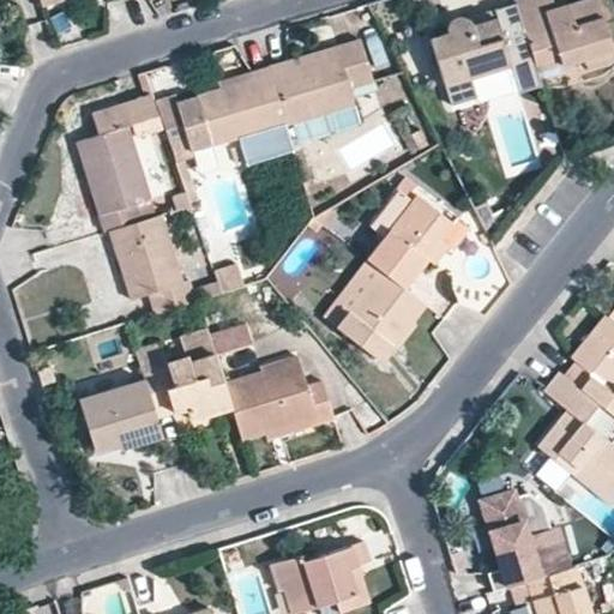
[(516,0),(517,2),(534,55),(539,71),(584,58),(588,68),(613,60),(613,50),(597,0),(581,0),(553,8),(549,0),(516,0)]
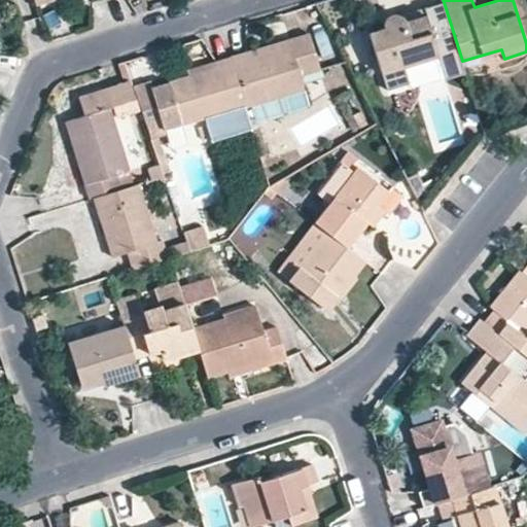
[(458,47),(444,2),(425,7),(426,14),(405,21),(405,18),(403,15),(400,13),(398,12),(395,11),(393,11),(390,12),(387,14),(385,16),(383,19),(381,23),(382,28),(370,31),(382,70),(423,59),(427,70),(443,66),(440,54),(458,47)]
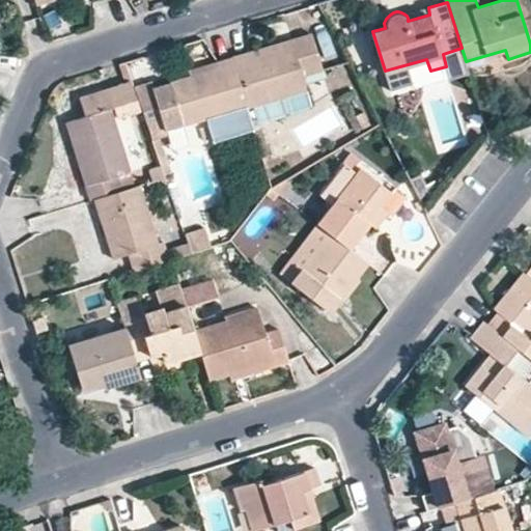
[(232,56),(247,105),(307,87),(303,75),(323,68),(311,33),(232,56)]
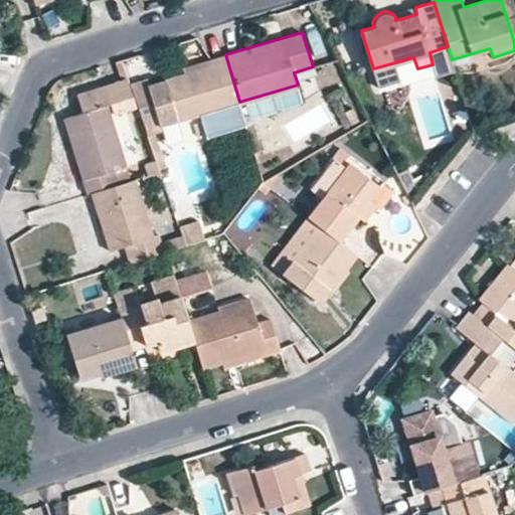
[(199,114),(239,102),(225,54),(209,60),(210,66),(187,73),(151,83),(148,76),(130,83),(134,95),(147,135),(155,132),(162,130),(160,126),(199,114)]
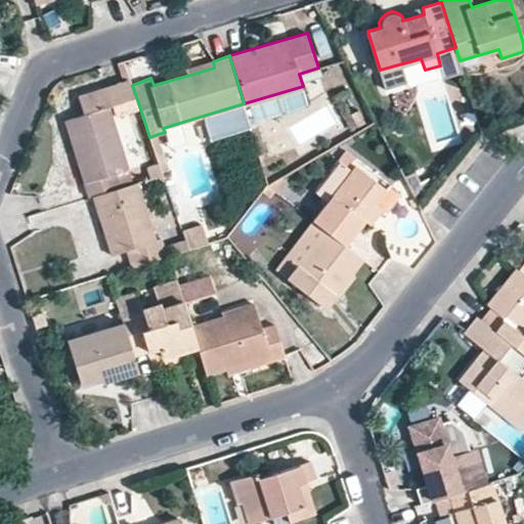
[(187,66),(190,75),(214,68),(213,61),(212,58),(187,66)]
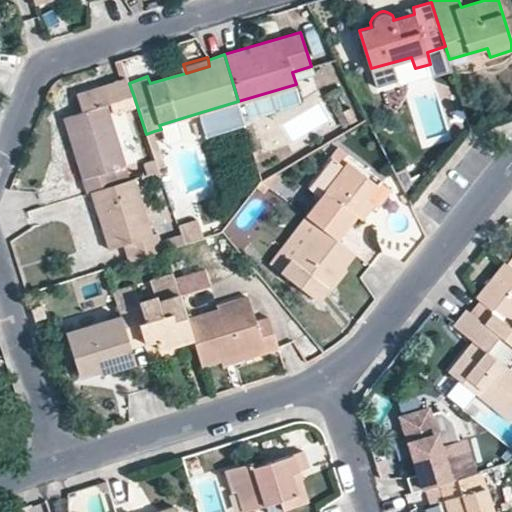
[(374,81),(415,68),(411,57),(371,68),(374,81)]
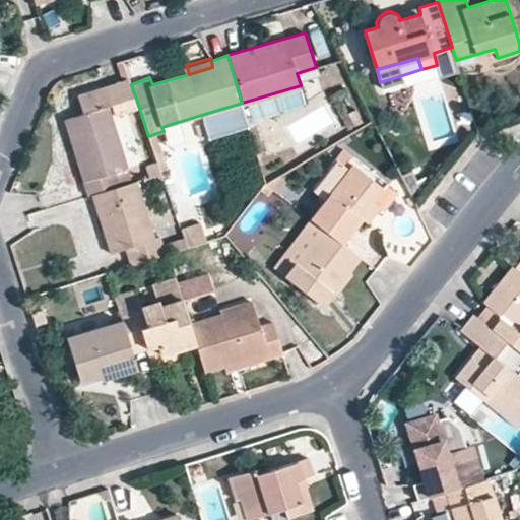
[(92,194),(130,182),(126,168),(112,119),(108,106),(135,95),(131,84),(129,77),(76,94),(82,113),(65,119),(88,195),(92,194)]
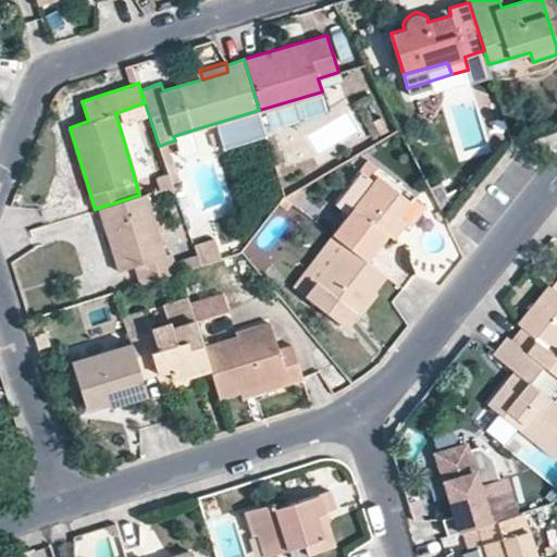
[(259,110),(215,123),(223,149),(267,136),(259,110)]
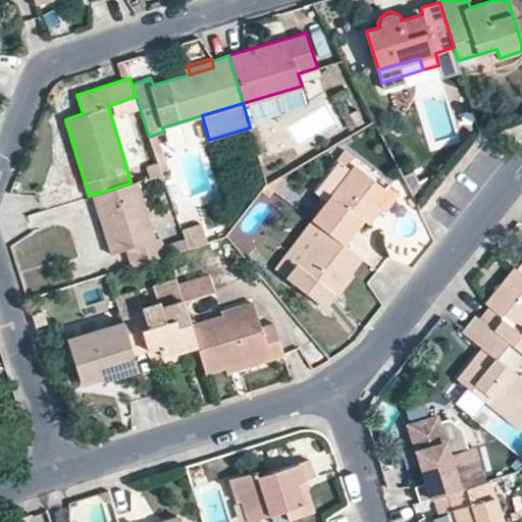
[(112,119),(126,168),(145,162),(131,114),(112,119)]
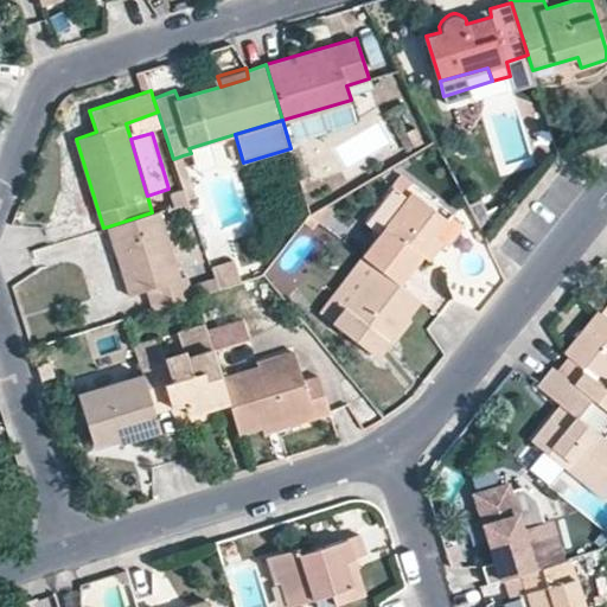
[(183,155),(173,159),(183,186),(192,184),(183,155)]
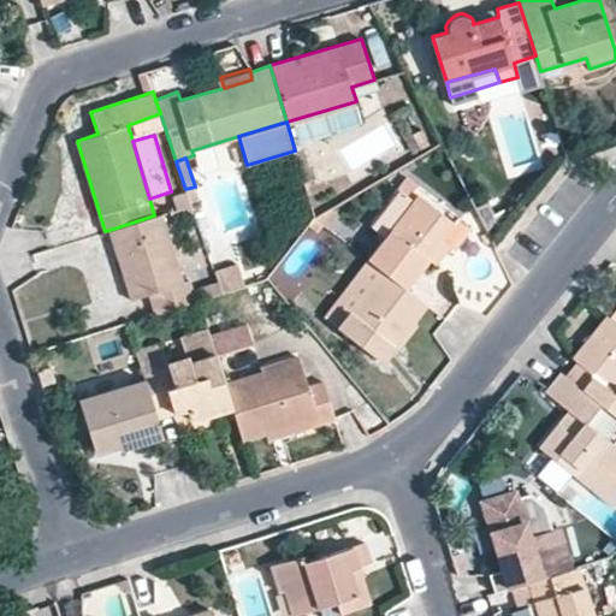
[(371,226),(385,238),(414,201),(398,190),(371,226)]
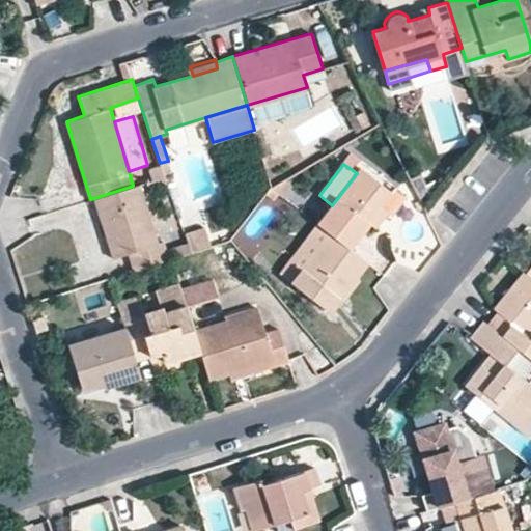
[(317,223),(331,233),(351,249),(371,223),(368,221),(381,204),(391,192),(361,168),(357,173),(332,205),(317,223)]
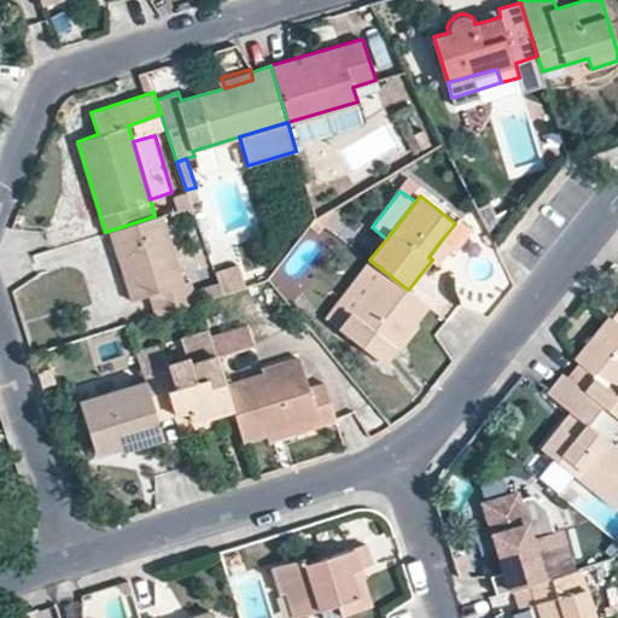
[(161,214),(155,216),(110,231),(132,299),(151,295),(157,315),(197,303),(193,291),(191,281),(184,285),(161,214)]
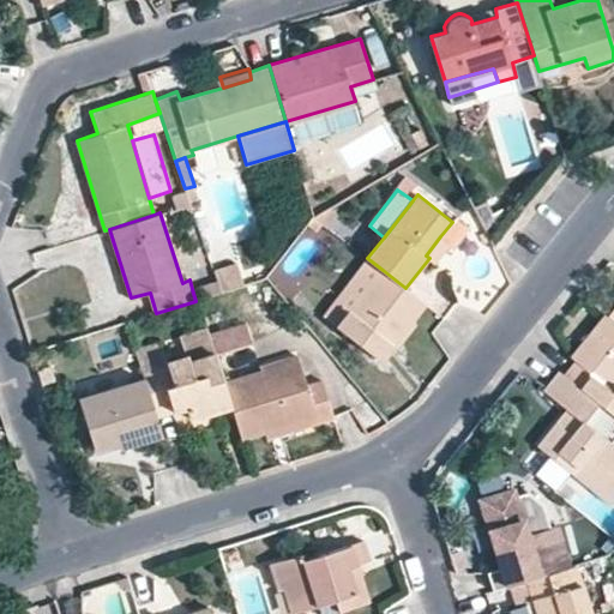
[(449,242),(440,236),(426,256),(429,258),(434,263),(449,242)]
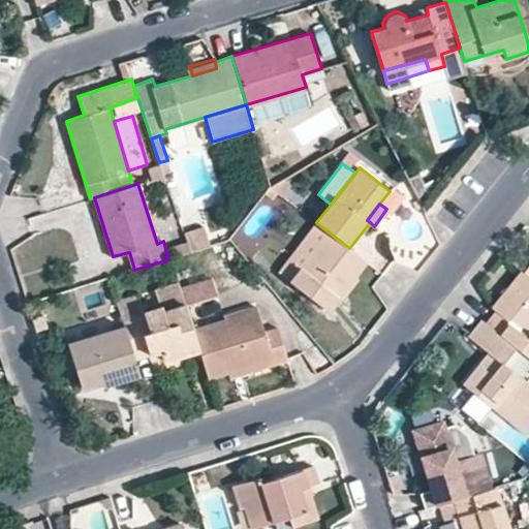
[(184,232),(191,252),(210,246),(203,226),(184,232)]
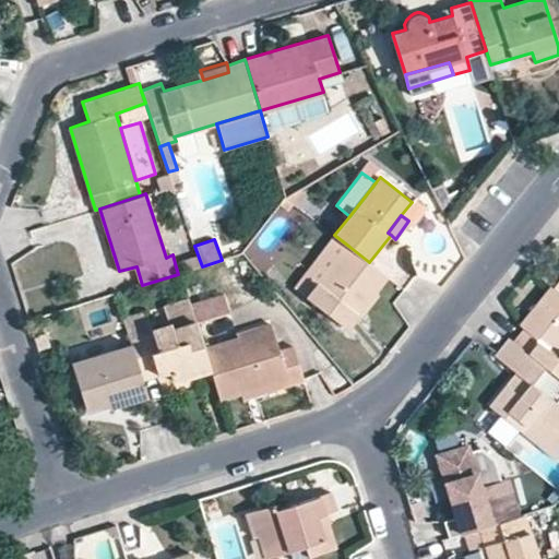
[(369,262),(348,246),(307,297),(347,329),(388,276),(369,262)]
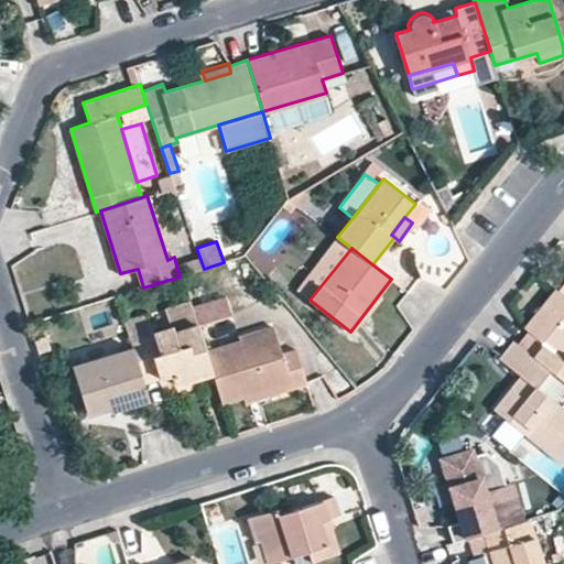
[(176,266),(180,277),(204,269),(199,258),(176,266)]
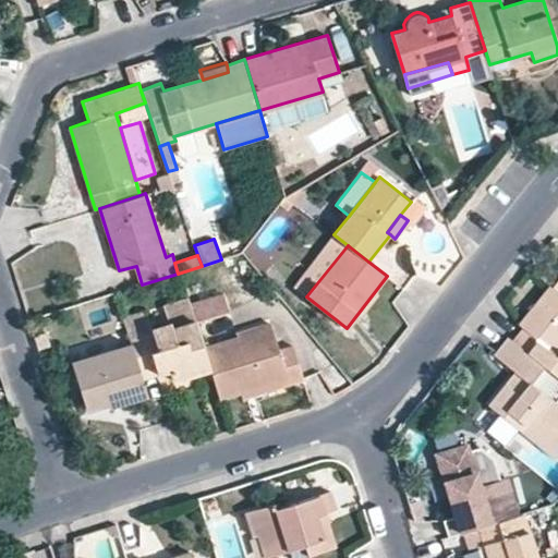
[(516,340),(545,364),(557,348),(557,291),(555,289),(552,287),(522,325),(525,328),(516,340)]
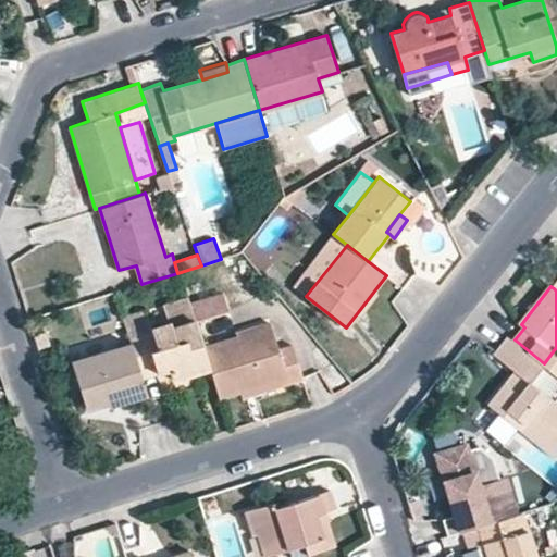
[(123,318),(132,345),(141,378),(169,369),(172,379),(210,368),(193,314),(188,299),(165,306),(170,323),(151,329),(147,312),(123,318)]
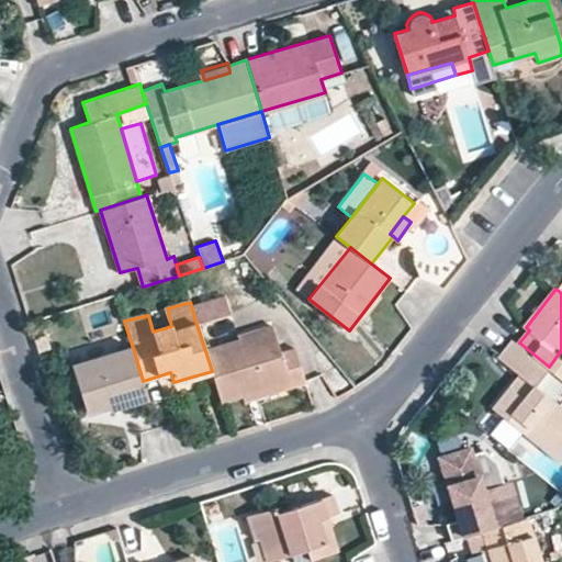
[(194,317),(212,371),(222,401),(287,381),(288,386),(305,382),(295,349),(281,352),(273,329),(248,337),(239,305),(194,317)]
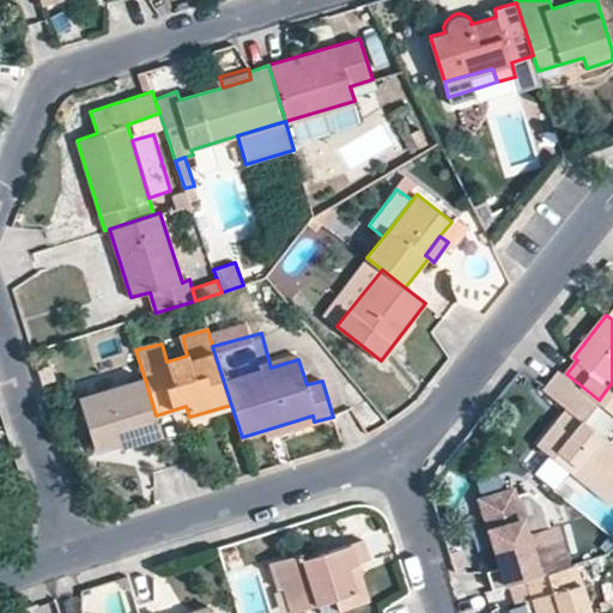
[(612,441),(584,418),(599,400),(566,374),(560,369),(545,389),(568,408),(539,443),(576,474),(583,466),(612,490),(612,441)]
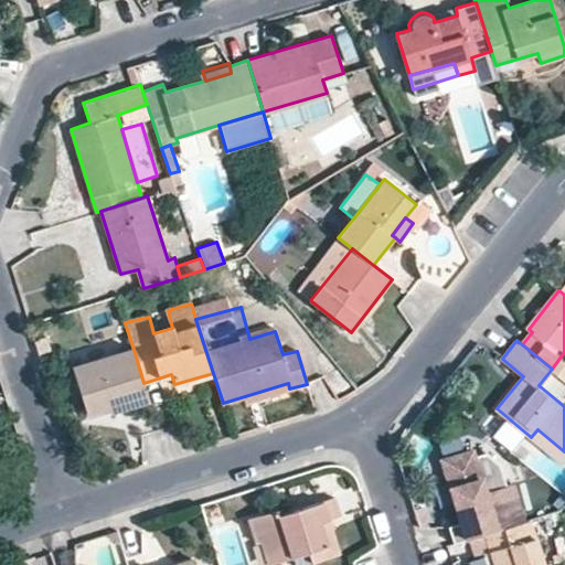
[(144,383),(134,350),(74,366),(85,409),(107,403),(109,411),(149,398),(144,383)]
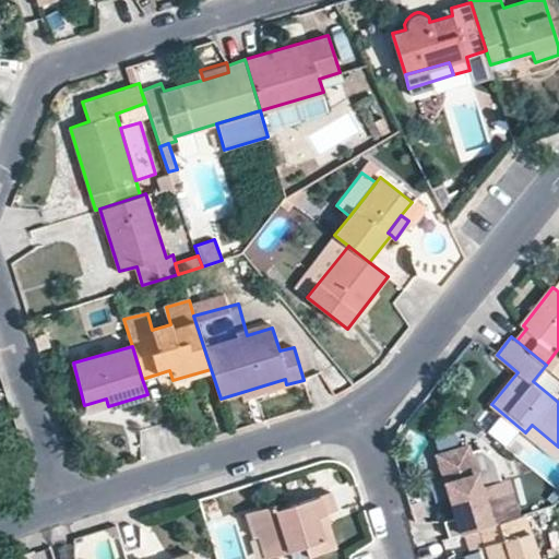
[(451,538),(464,533),(502,521),(482,458),(439,472),(445,500),(441,502),(447,518),(444,519),(451,538)]
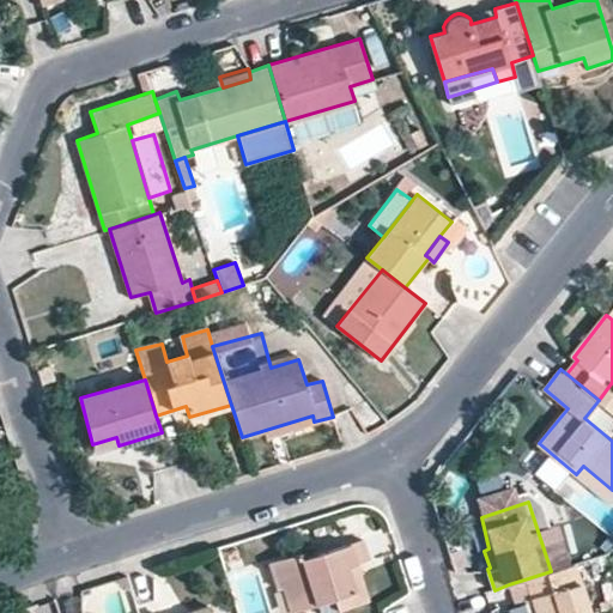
[(351,569),(359,565),(368,562),(362,542),(302,560),(301,556),(272,565),(279,590),(285,588),(292,612),(337,599),(340,611),(362,604),(351,569)]
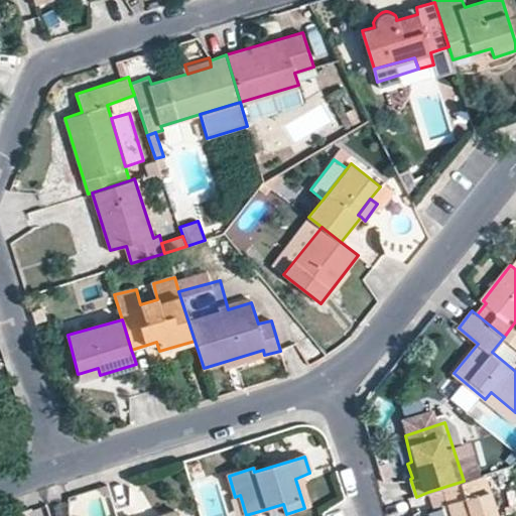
[(464,481),(428,492),(435,510),(444,507),(449,505),(454,515),(497,515),(485,475),(464,481)]
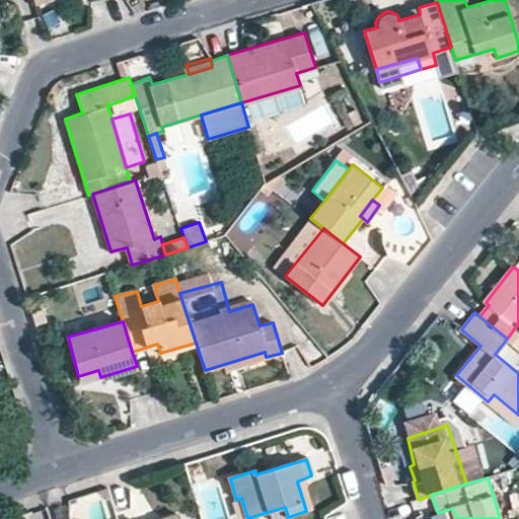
[(313,508),(304,478),(297,482),(306,511),(313,508)]
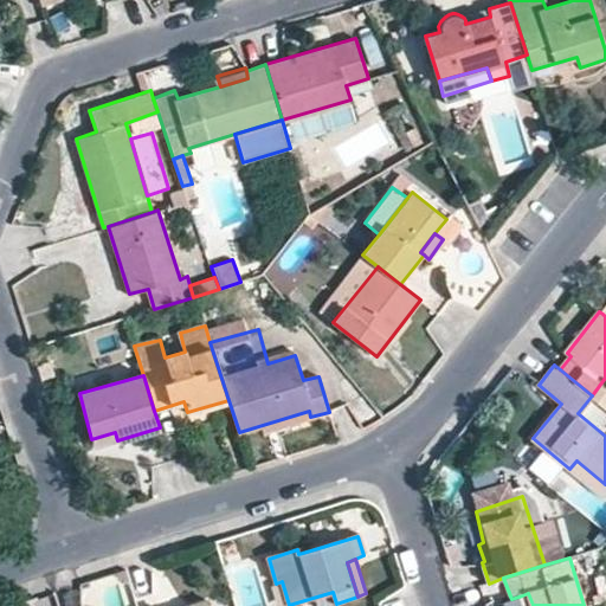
[(522,595),(524,605),(533,605),(528,593),(522,595)]
